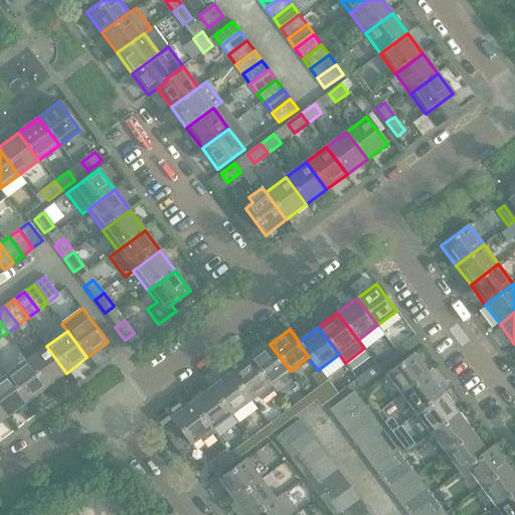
[(403,355),(420,342),(415,335),(398,348),(403,355)]
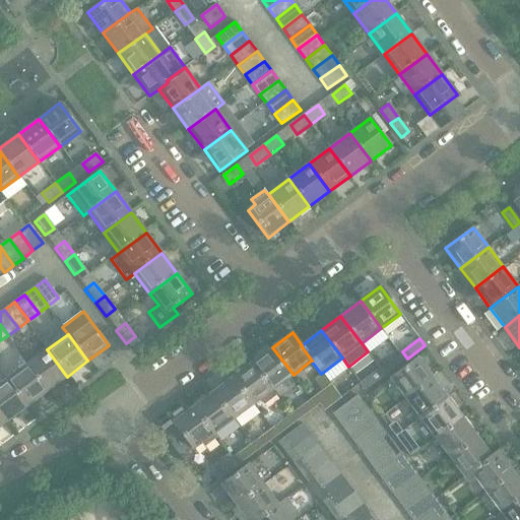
[(252,362),(273,390),(294,375),(272,347),(252,362)]
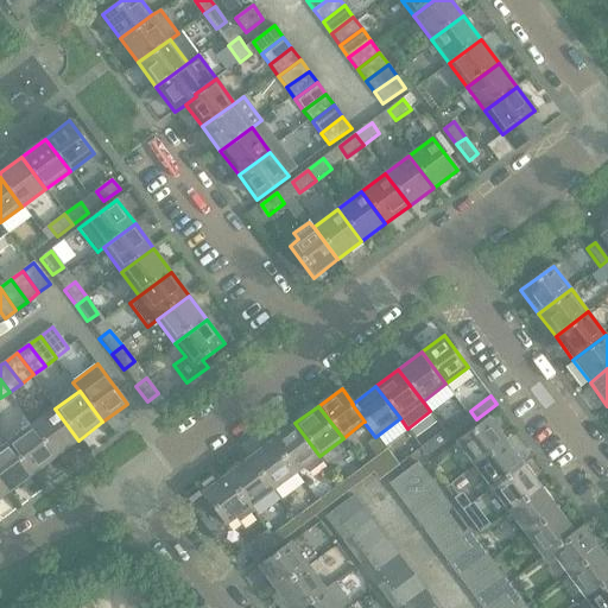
[(31,426),(55,458),(78,441),(55,409),(31,426)]
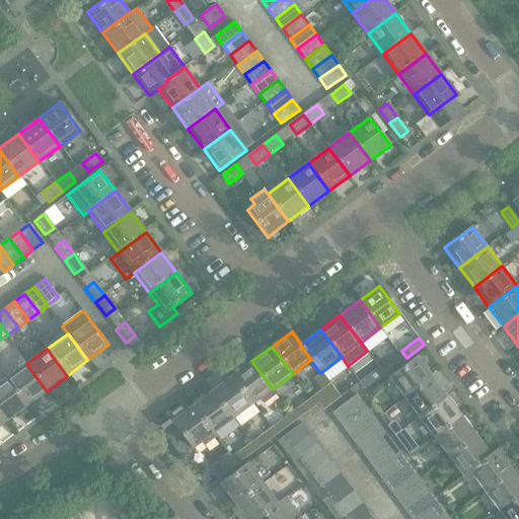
[(387,371),(403,360),(398,353),(382,364),(387,371)]
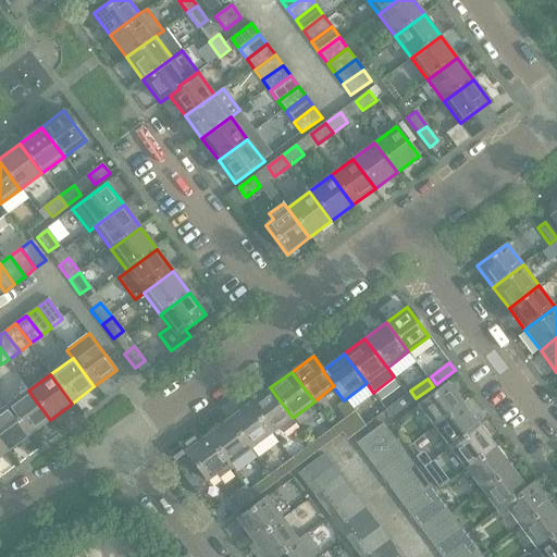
[(434,426),(463,404),(448,383),(418,405),(434,426)]
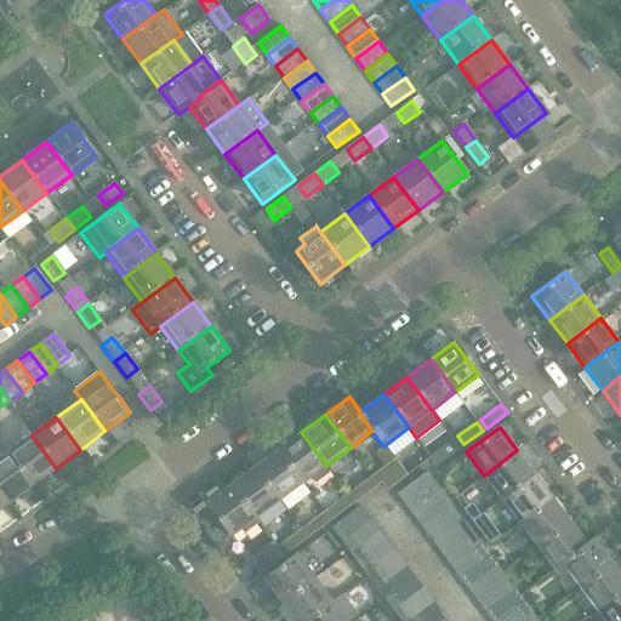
[(311,478),(315,484),(331,472),(326,466),(301,432),(278,450),(303,483),(311,478)]
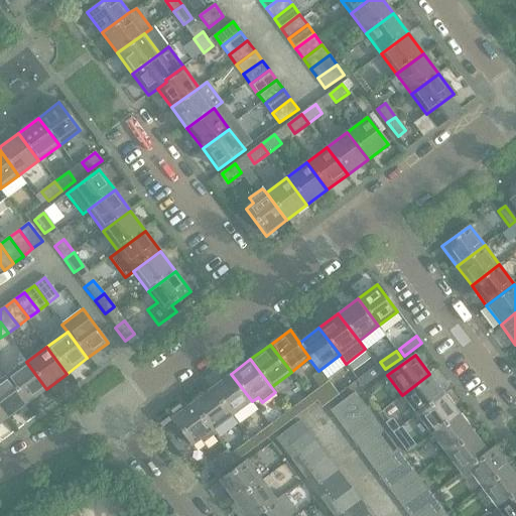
[(6,378),(25,404),(46,389),(26,362),(6,378)]
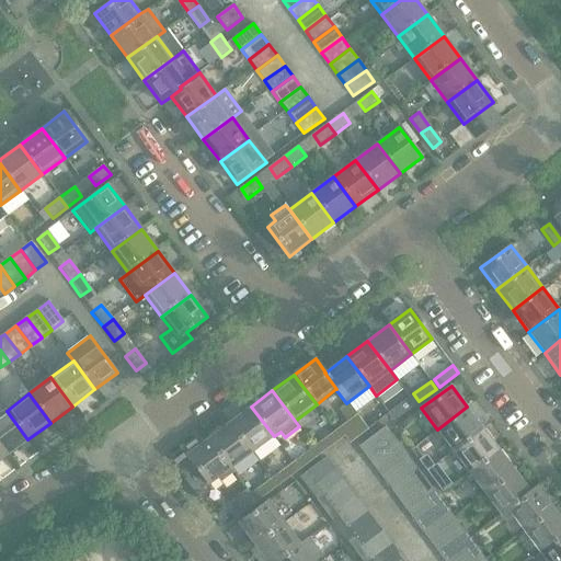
[(398,418),(415,403),(410,397),(392,410),(398,418)]
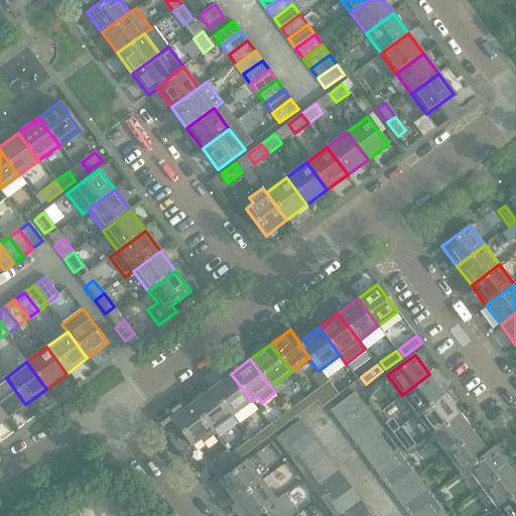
[(252,401),(231,374),(212,389),(232,416),(252,401)]
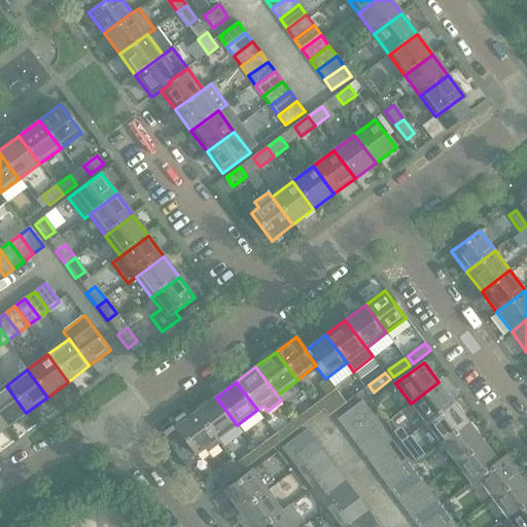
[(425,423),(453,402),(438,382),(411,403),(425,423)]
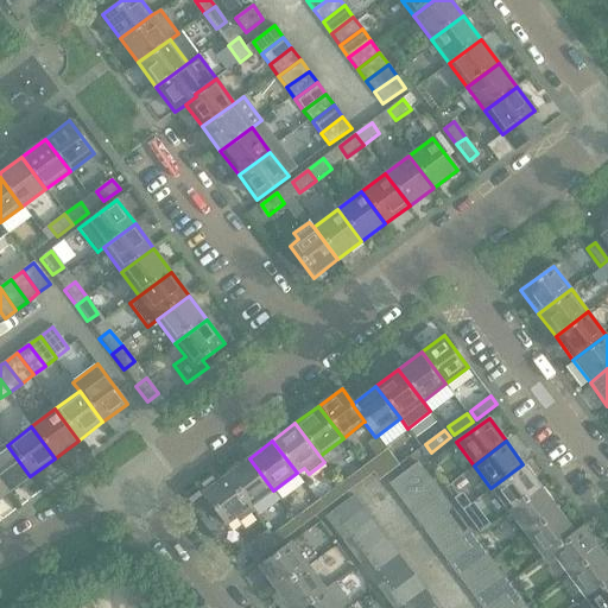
[(0,449),(0,485),(6,494),(30,476),(7,445),(0,449)]
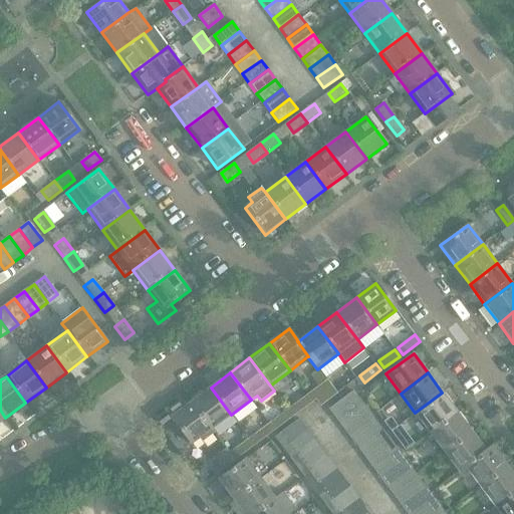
[(336,394),(326,380),(318,387),(328,400),(336,394)]
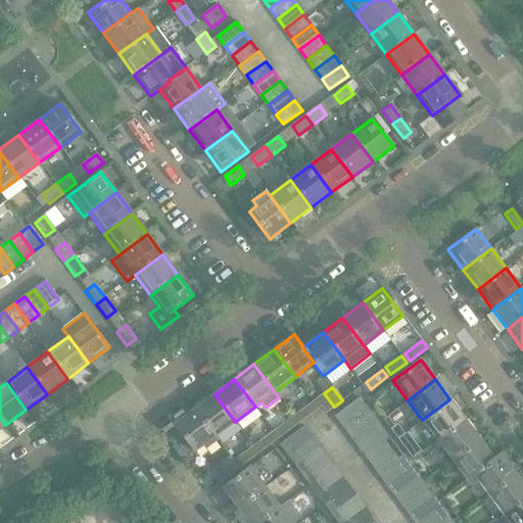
[(334,407),(324,393),(316,399),(326,413),(334,407)]
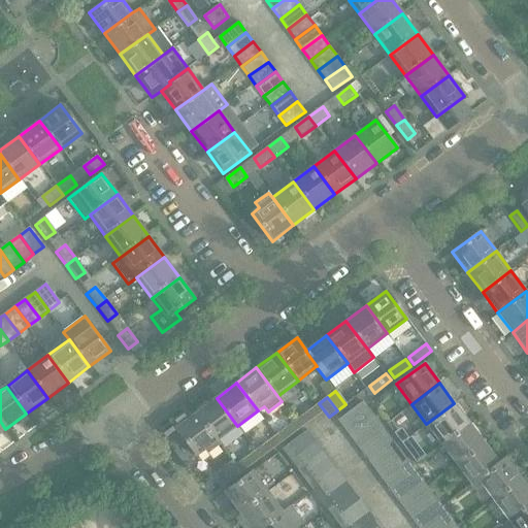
[(196,413),(218,441),(237,426),(217,398),(216,398),(196,413)]
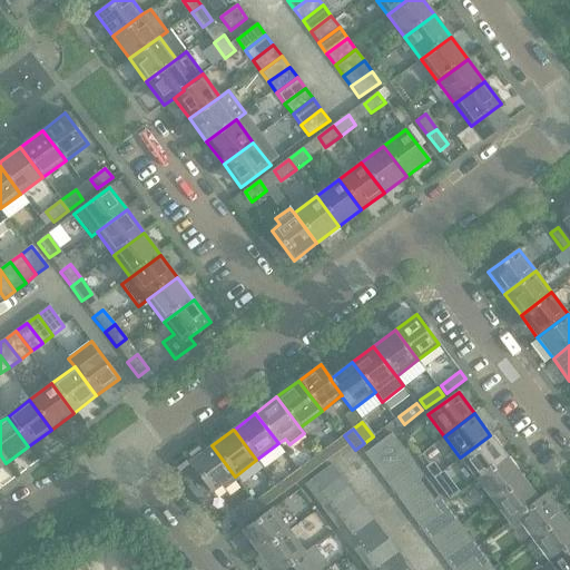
[(406,455),(399,445),(391,434),(385,439),(393,450),(401,460),(406,455)]
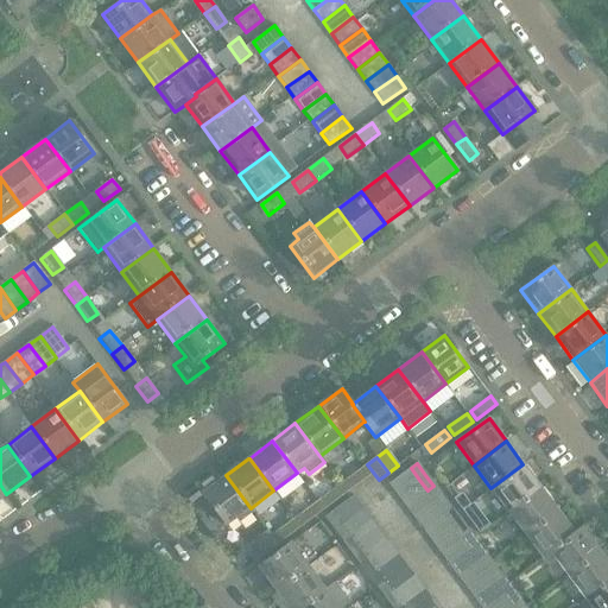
[(507,511),(540,487),(523,464),(491,488),(507,511)]
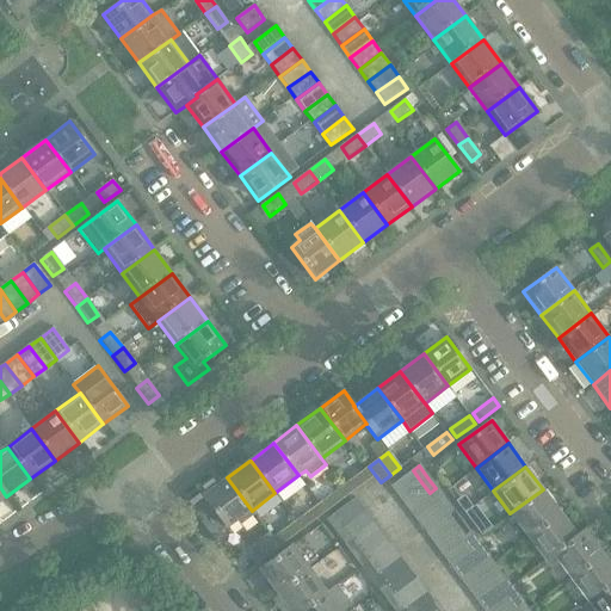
[(353,491),(372,476),(365,468),(347,482),(353,491)]
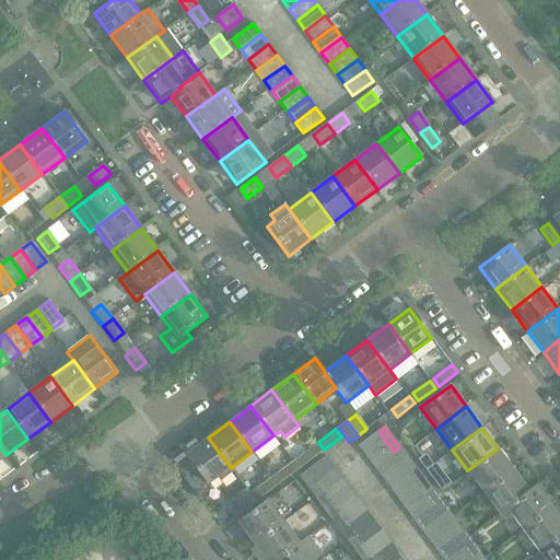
[(365,457),(386,442),(378,431),(358,446),(365,457)]
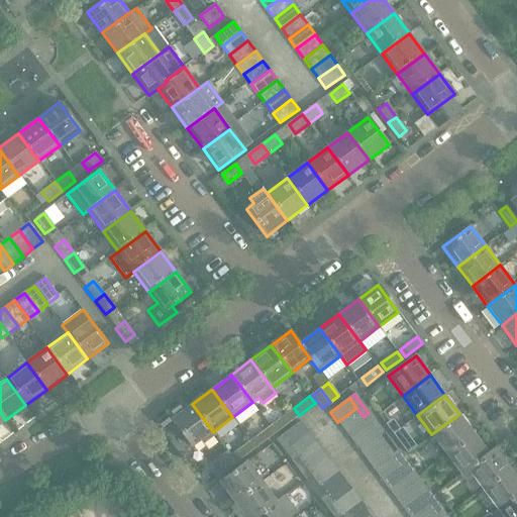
[(161,430),(185,461),(192,455),(194,447),(201,441),(203,445),(215,435),(213,432),(192,404),(173,419),(174,420),(161,430)]
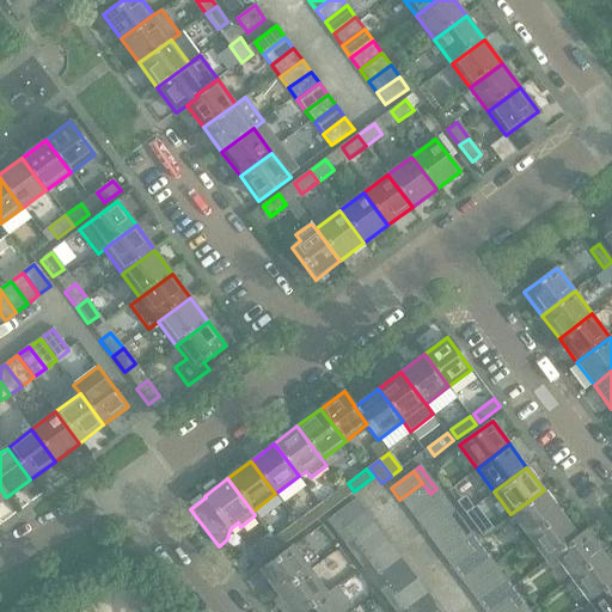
[(409,510),(430,494),(422,483),(399,500),(409,510)]
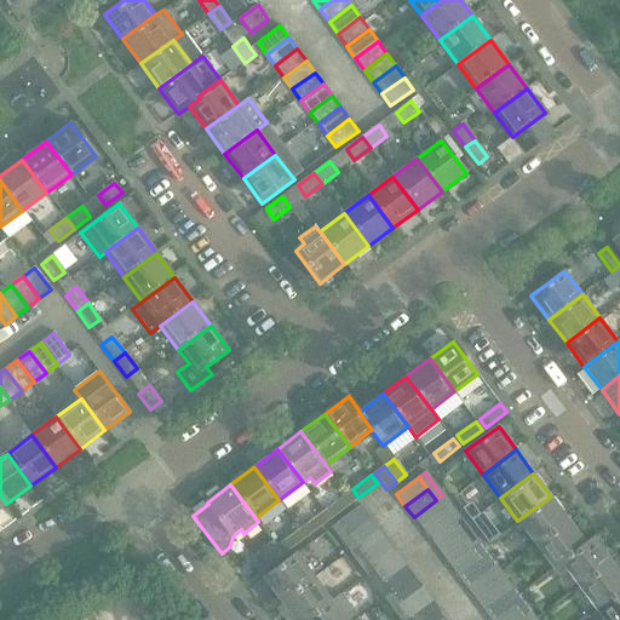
[(334,516),(354,501),(348,494),(328,509),(334,516)]
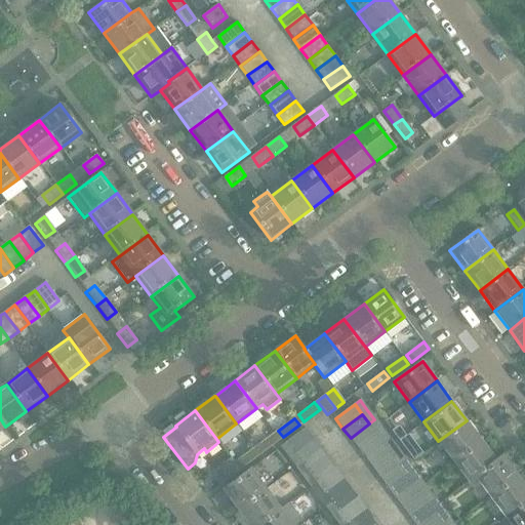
[(390,440),(382,430),(374,419),(369,423),(376,434),(385,444),(390,440)]
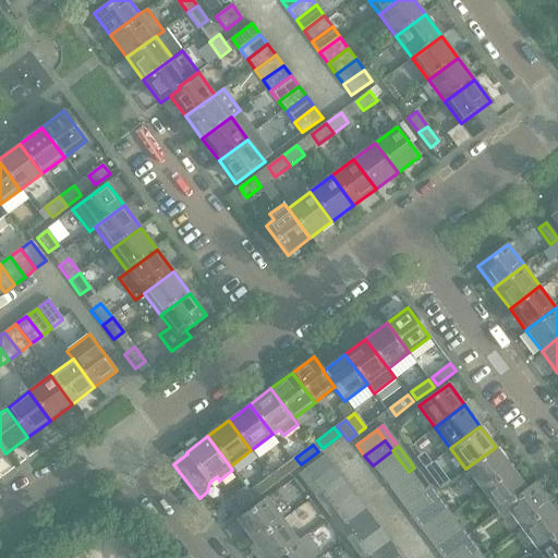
[(481,490),(511,468),(496,447),(465,469),(481,490)]
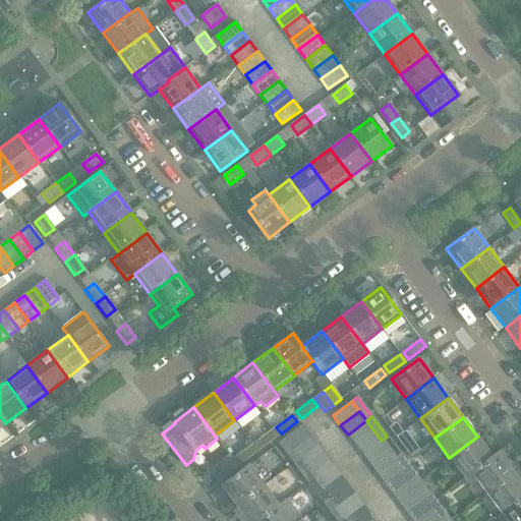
[(355,445),(373,430),(366,420),(348,435),(355,445)]
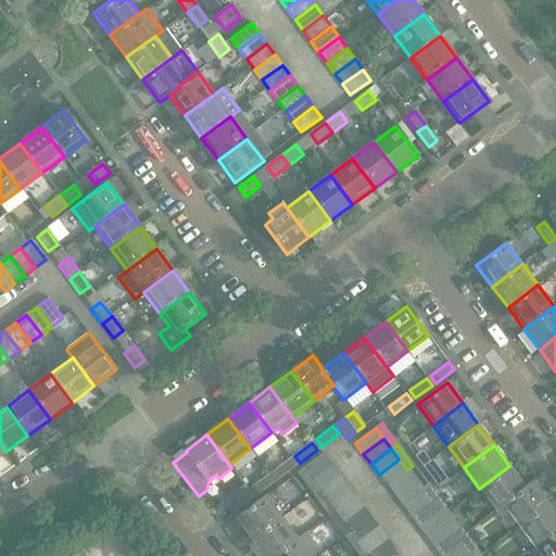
[(311,480),(331,465),(324,454),(303,469),(311,480)]
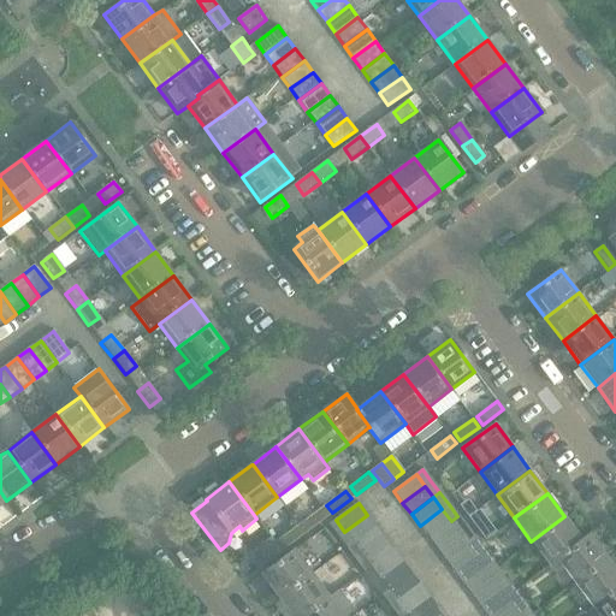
[(309,531),(329,516),(323,508),(303,522),(309,531)]
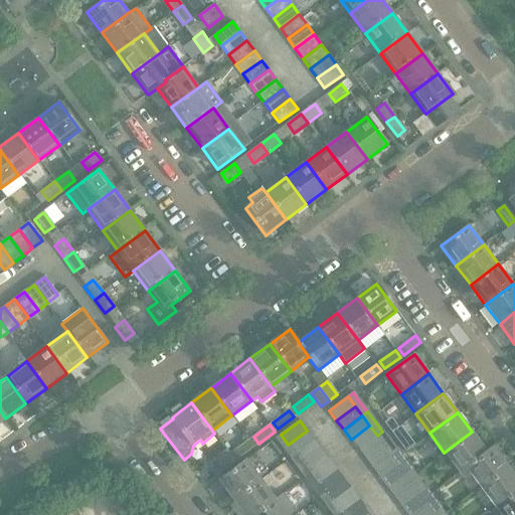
[(358,450),(377,436),(369,425),(351,440),(358,450)]
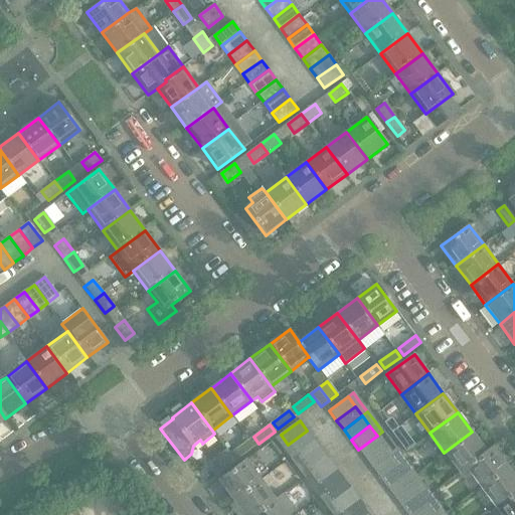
[(296,455),(315,440),(307,431),(288,445),(296,455)]
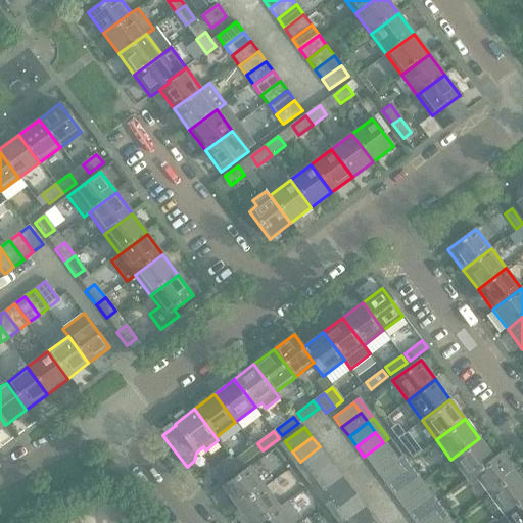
[(403,458),(395,447),(388,438),(383,442),(390,452),(397,462),(403,458)]
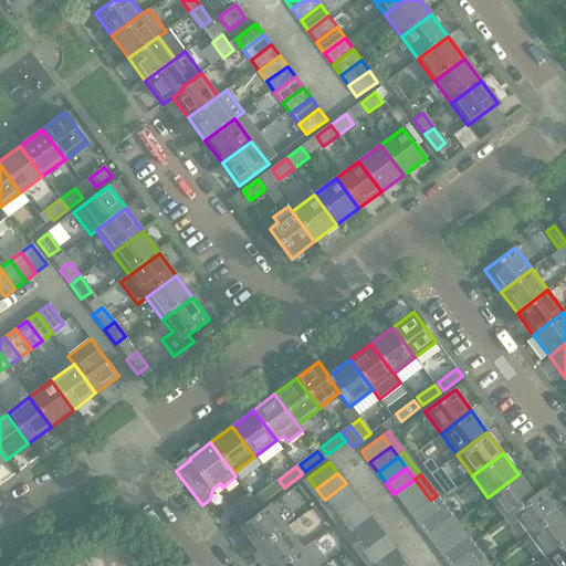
[(535,498),(534,496),(519,474),(488,498),(505,521),(513,515),(512,514),(535,498)]
